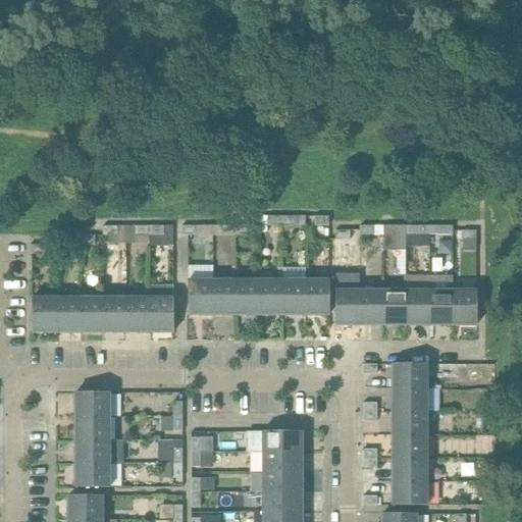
[(313,218),(313,227),(328,227),(328,218),(313,218)]
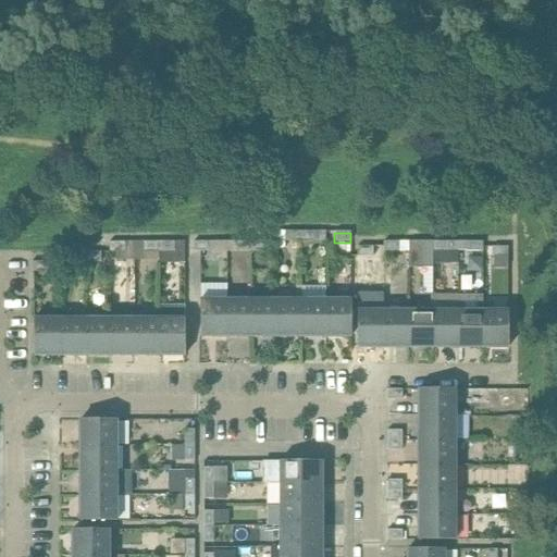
[(383,242),(383,251),(398,251),(398,242),(383,242)]
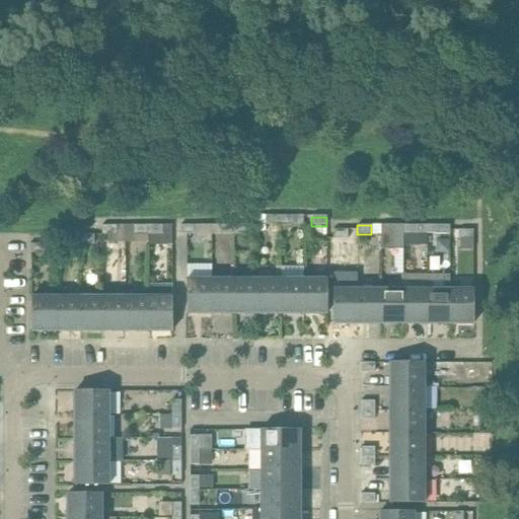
[(418,225),(402,225),(402,234),(418,234),(418,225)]
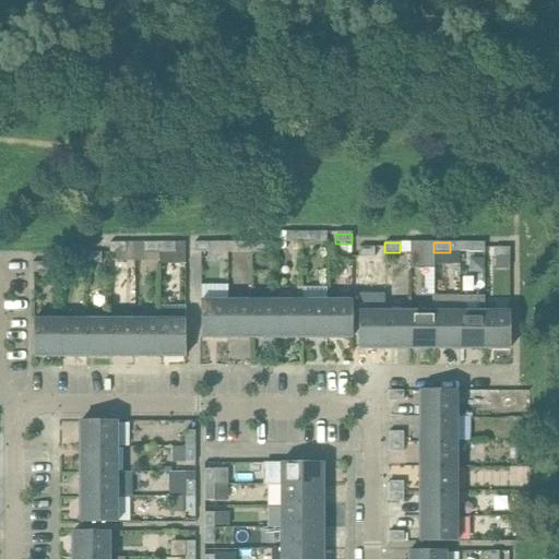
[(467,252),(484,252),(484,242),(467,242),(467,252)]
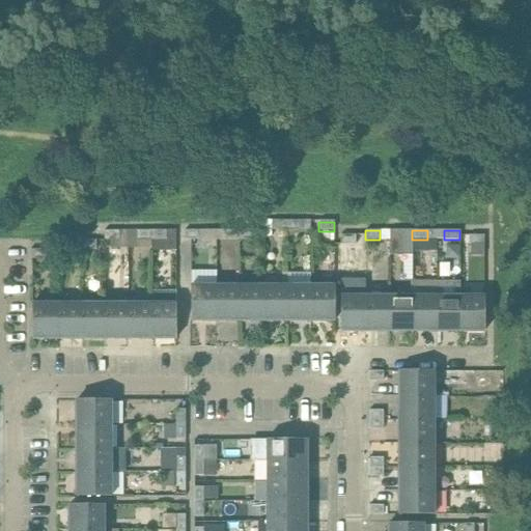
[(104,231),(104,244),(119,243),(118,231),(104,231)]
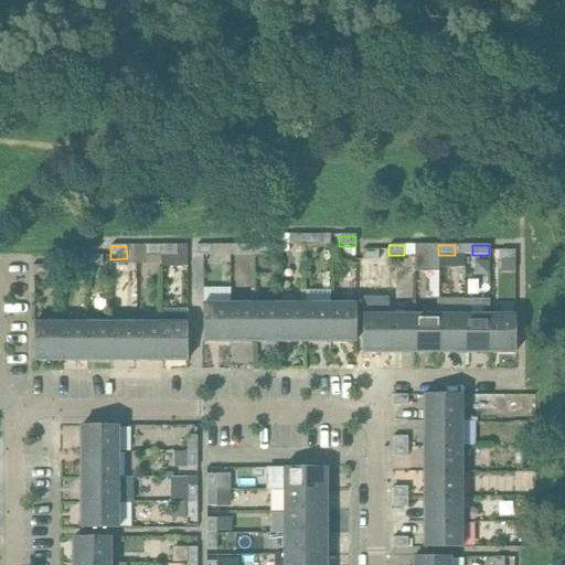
[(145,258),(161,258),(161,246),(145,246),(145,258)]
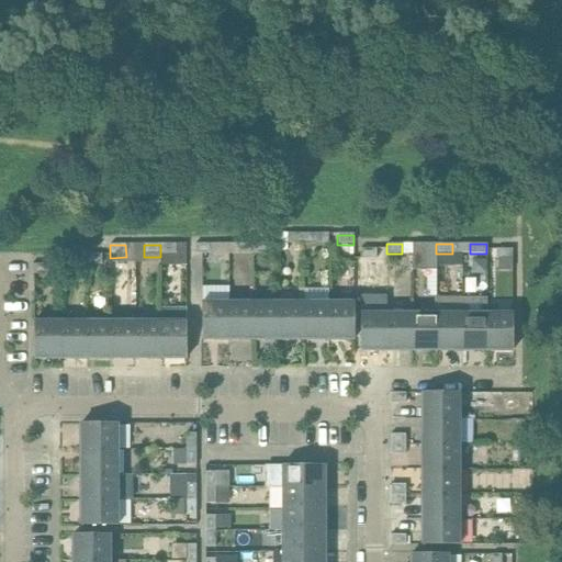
[(160,257),(176,257),(176,245),(160,245),(160,257)]
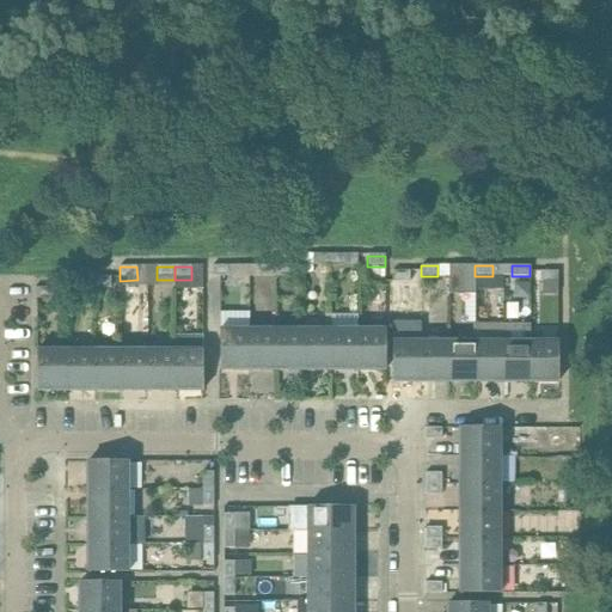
[(447,298),(475,297),(475,268),(447,268),(447,298)]
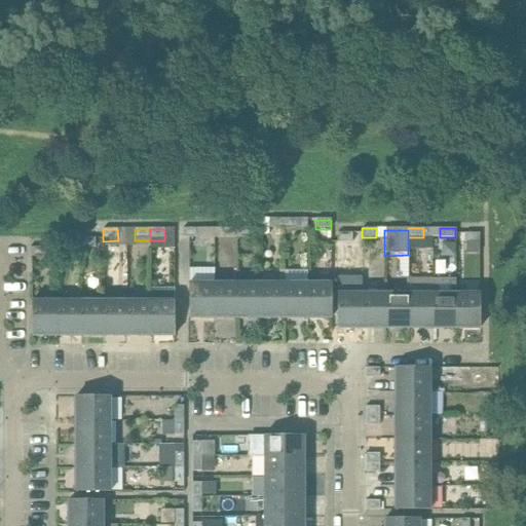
[(337,242),(338,242),(352,242),(352,233),(337,233),(337,242)]
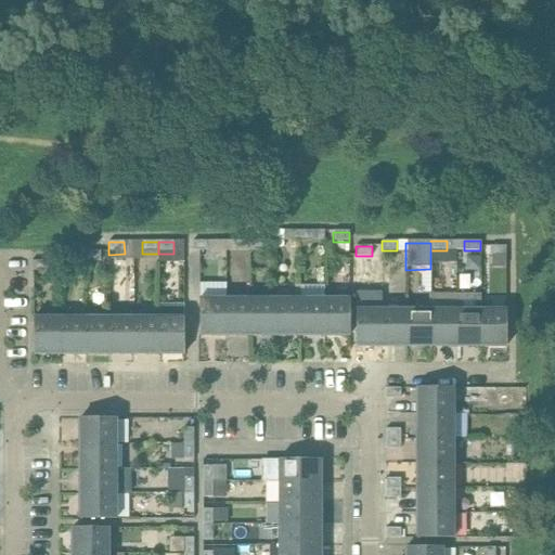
[(505,246),(489,246),(489,256),(505,256),(505,246)]
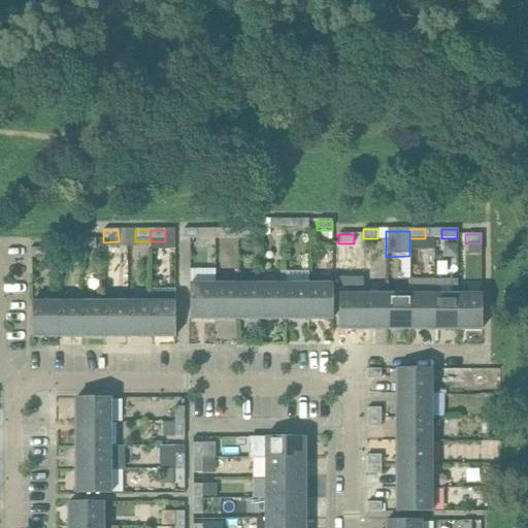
[(80,239),(65,239),(65,249),(79,249),(80,239)]
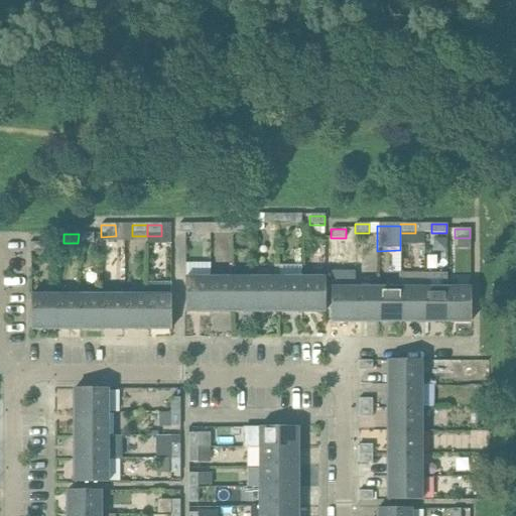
[(79,234),(78,243),(93,243),(94,234),(79,234)]
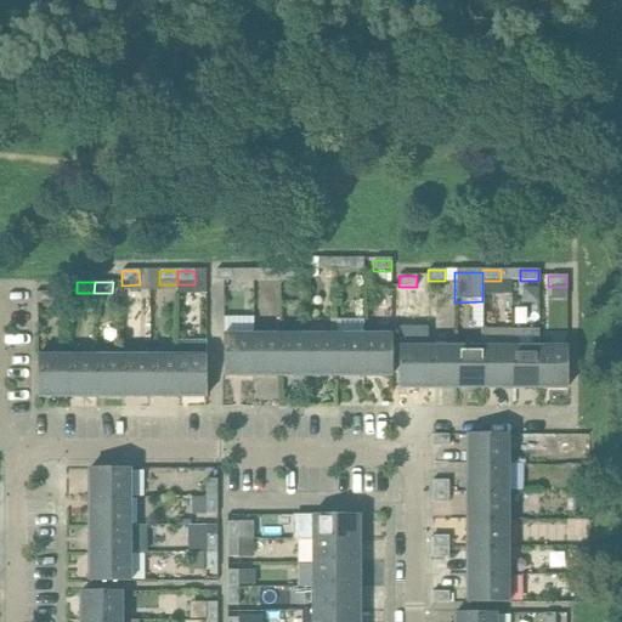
[(34,293),(34,304),(37,304),(52,304),(52,293),(34,293)]
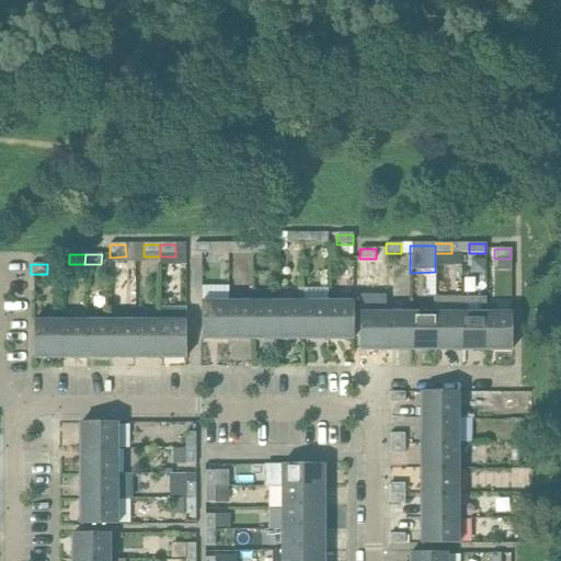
[(460,348),(484,348),(484,312),(484,297),(460,297),(460,312),(460,348)]
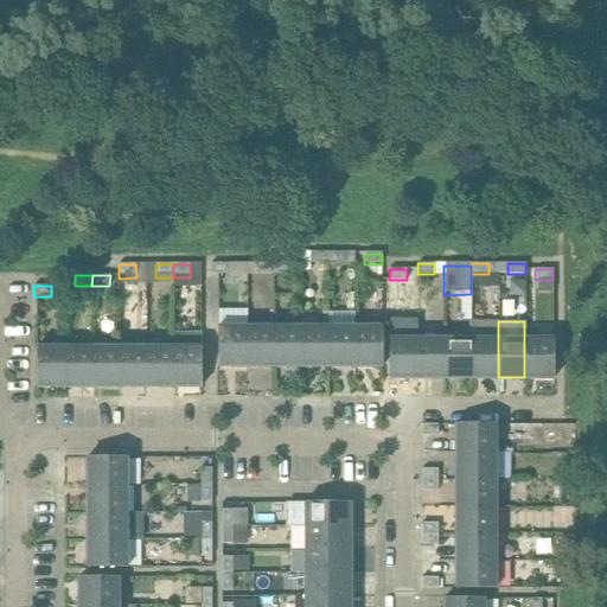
[(217,365),(246,365),(246,326),(218,326),(218,364),(217,364),(217,365)]
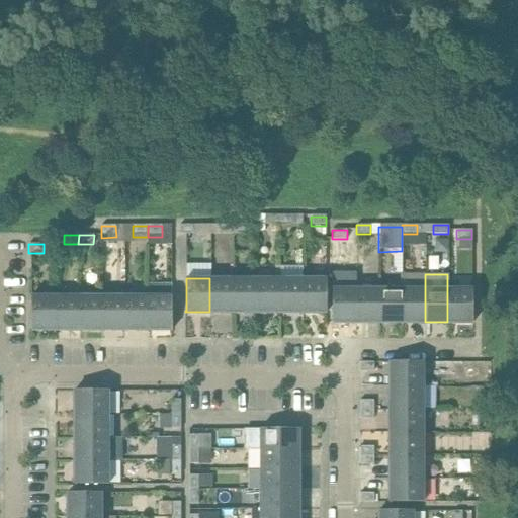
[(209,312),(233,312),(233,278),(209,278),(209,312)]
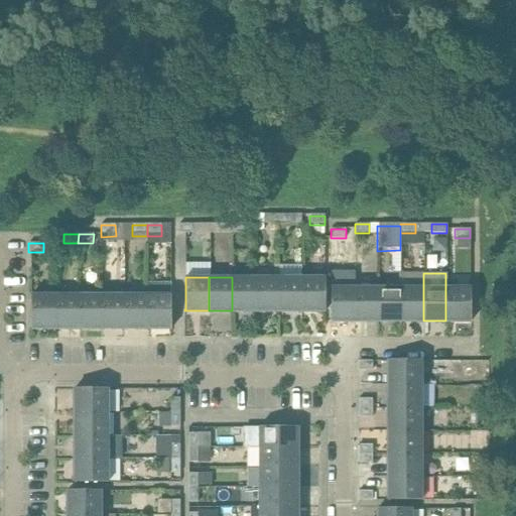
[(232,310),(254,310),(254,277),(232,277),(232,310)]
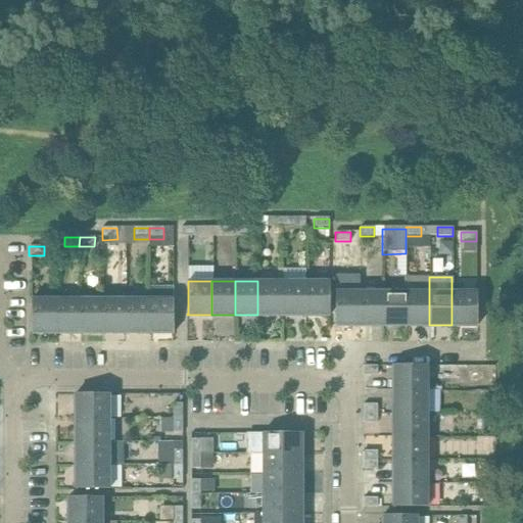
[(281,281),(257,281),(257,315),(281,315),(281,281)]
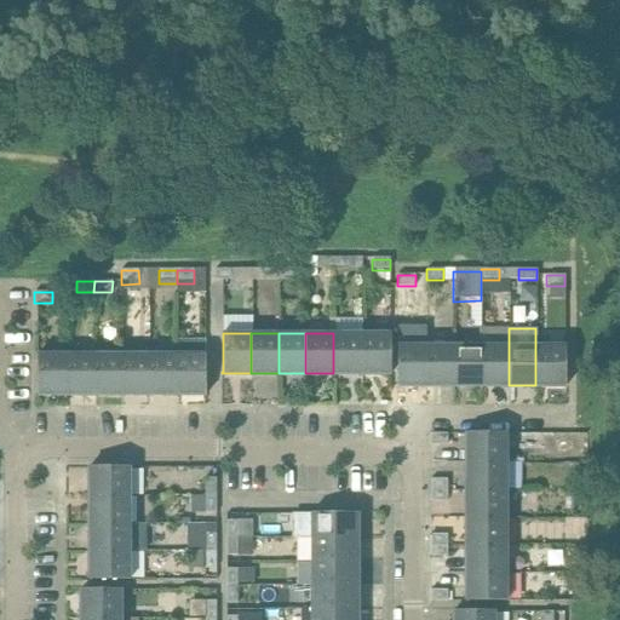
[(361,333),(333,333),(333,373),(361,373),(361,333)]
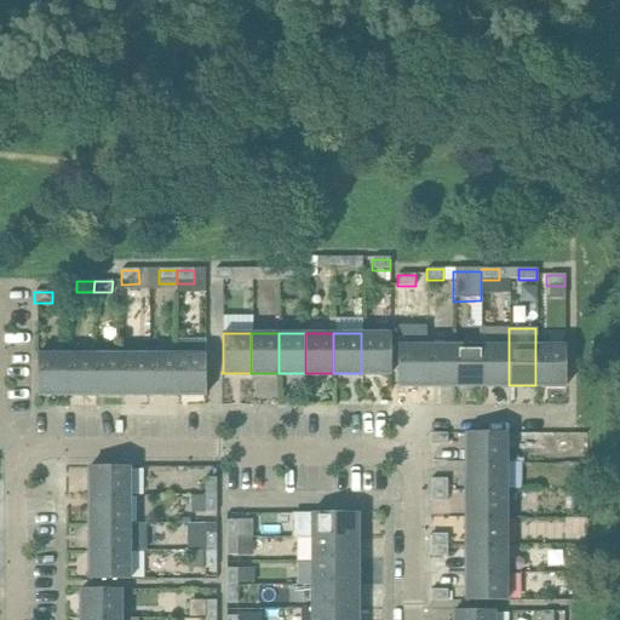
[(390,333),(361,333),(361,373),(391,373),(391,372),(390,372),(390,333)]
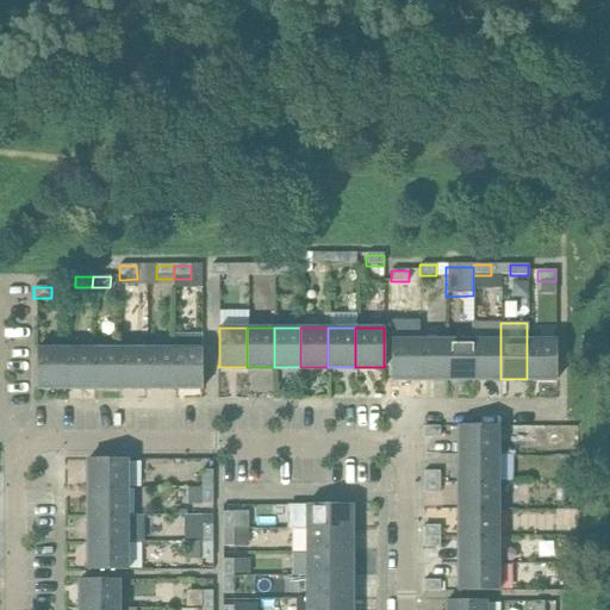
[(390,379),(418,379),(418,340),(391,340),(391,378),(390,378),(390,379)]
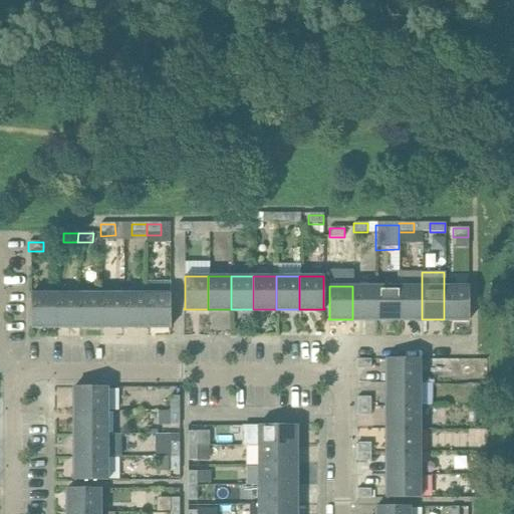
[(375,286),(352,286),(352,319),(375,319),(375,286)]
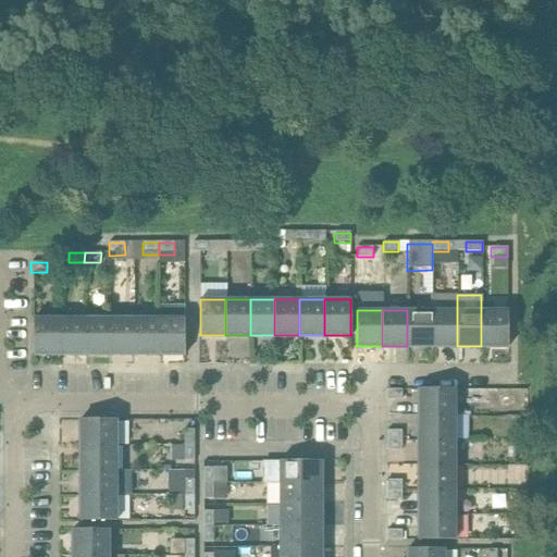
[(407,346),(432,346),(432,310),(407,310),(407,346)]
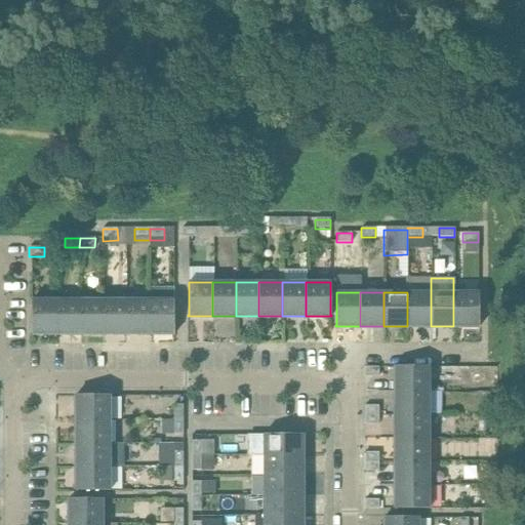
[(407,326),(431,326),(431,292),(407,292),(407,326)]
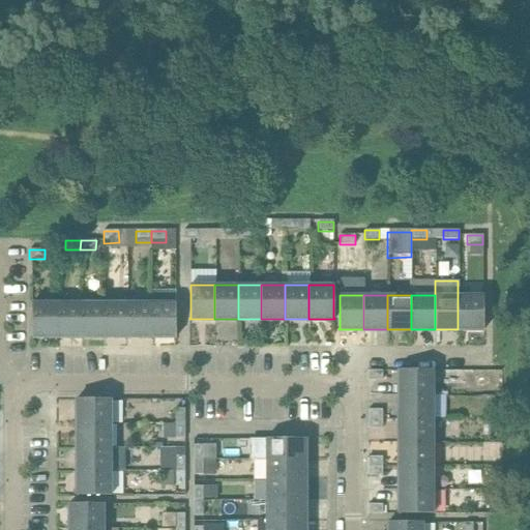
[(483,295),(458,295),(458,329),(484,329),(484,328),(483,328),(483,295)]
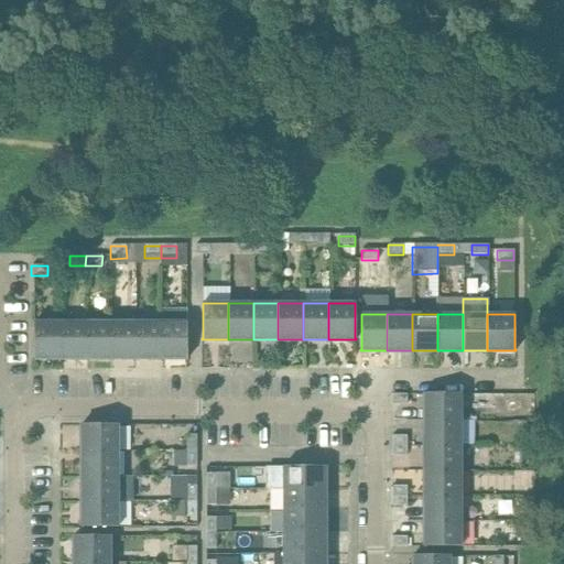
[(33,359),(60,359),(60,323),(34,323),(34,357),(33,357),(33,359)]
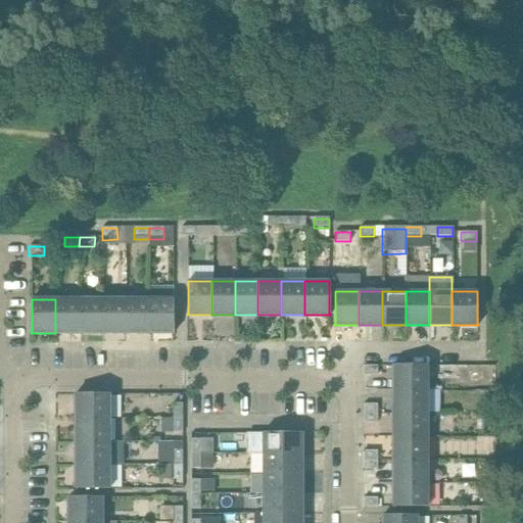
[(79,299),(55,299),(55,333),(79,333),(79,299)]
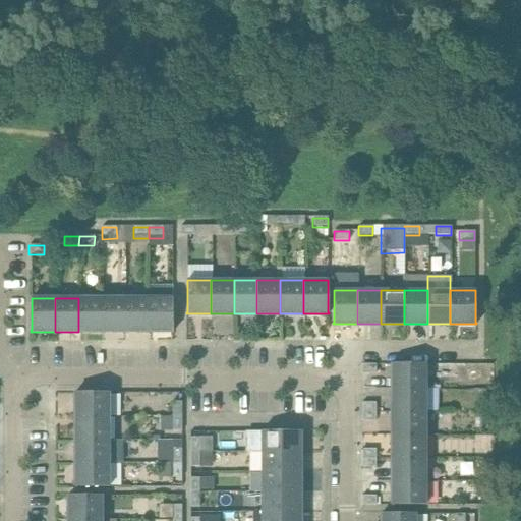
[(78,332),(102,332),(102,298),(78,298),(78,332)]
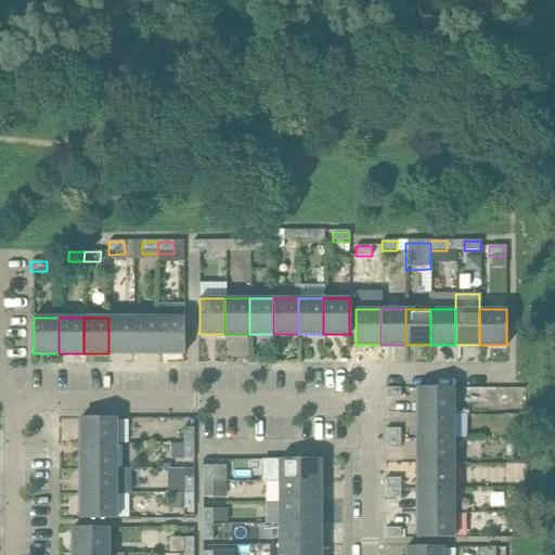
[(132,318),(108,318),(108,353),(132,353),(132,318)]
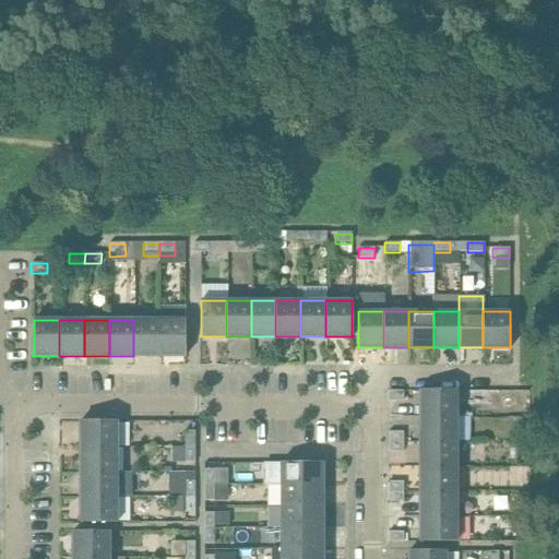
[(133,356),(158,356),(158,320),(133,320),(133,356)]
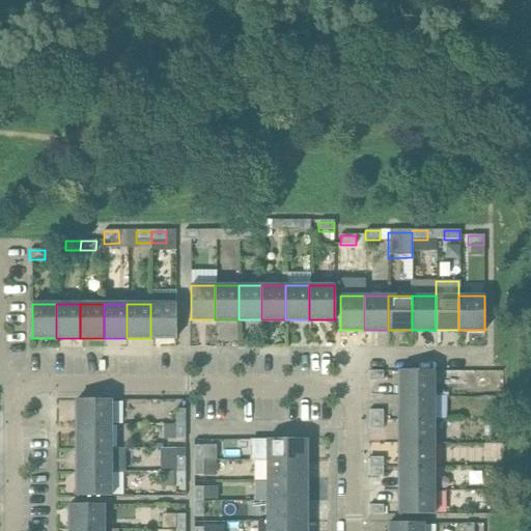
[(175,304),(150,304),(150,338),(176,338),(176,336),(175,336),(175,304)]
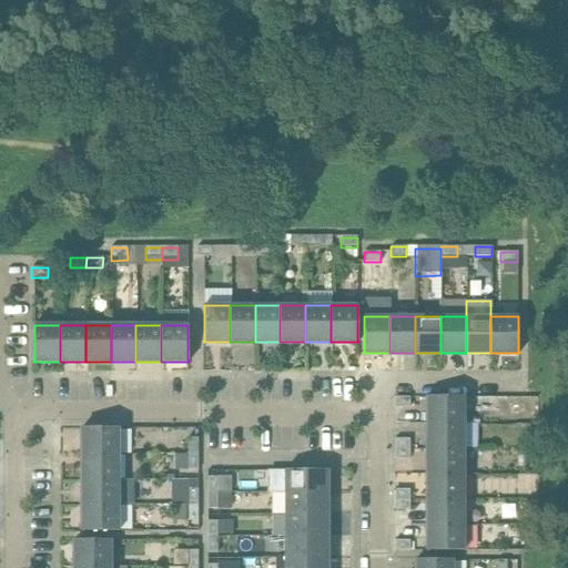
[(427,396),(427,424),(464,424),(464,397),(428,397),(428,396),(427,396)]
